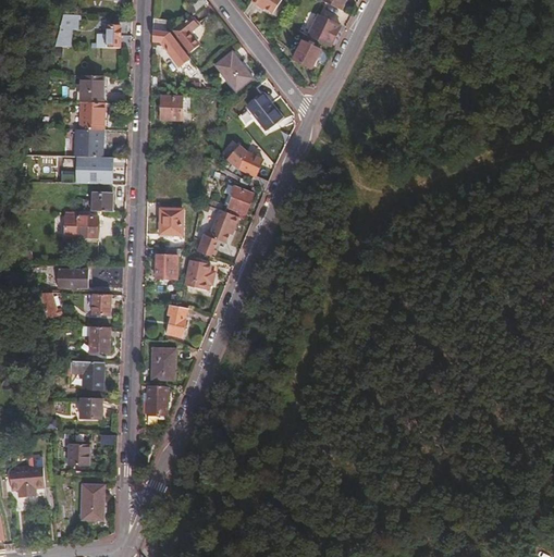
[(207,2),(205,0),(195,0),(189,5),(195,12),(207,2)]
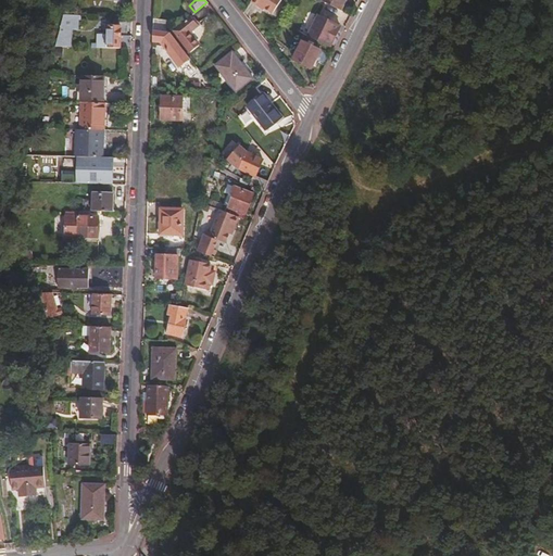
[(283,0),(250,0),(249,1),(274,15),(284,0),(283,0)]
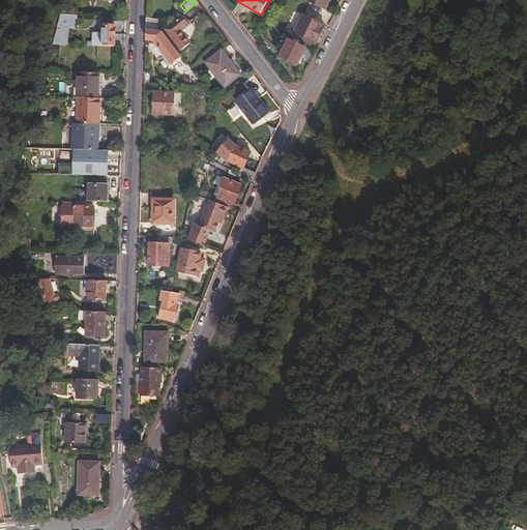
[(306,0),(308,1),(326,10),(330,0),(306,0)]
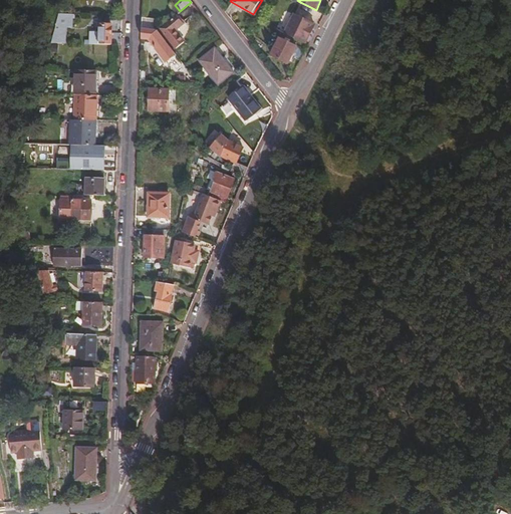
[(280,30),(287,13),(281,11),(274,27),(280,30)]
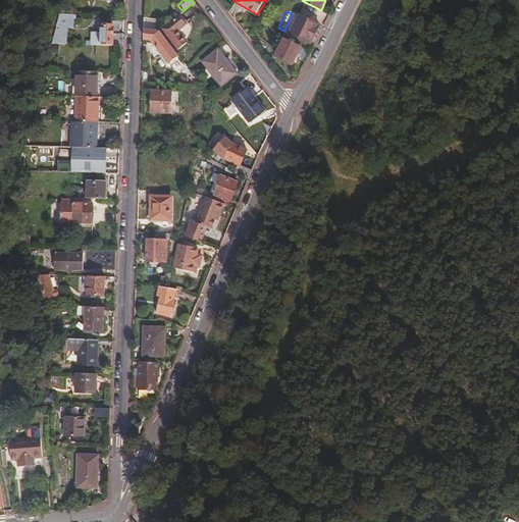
[(318,24),(299,14),(290,33),(310,42),(318,24)]
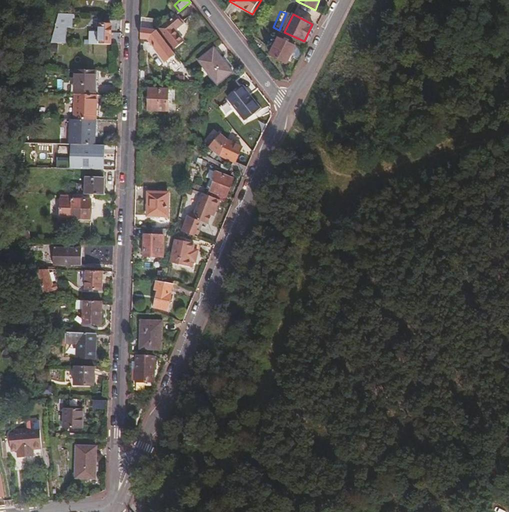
[(181,23),(174,15),(158,27),(172,46),(180,40),(173,30),(181,23)]
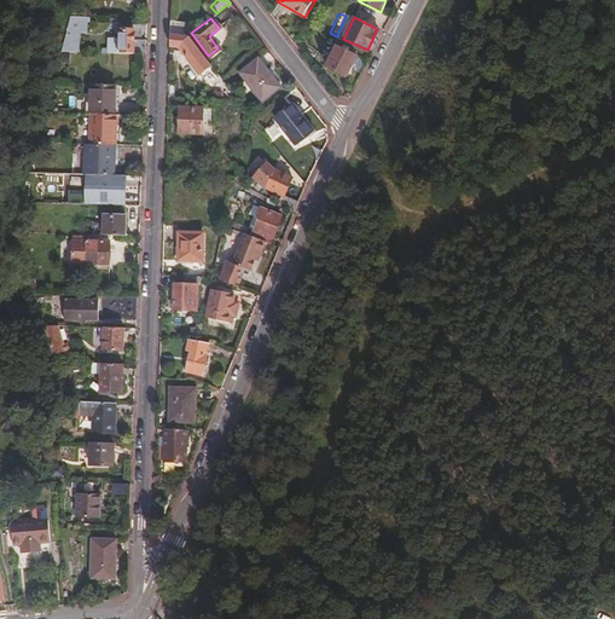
[(180,19),(170,19),(169,34),(186,34),(180,19)]
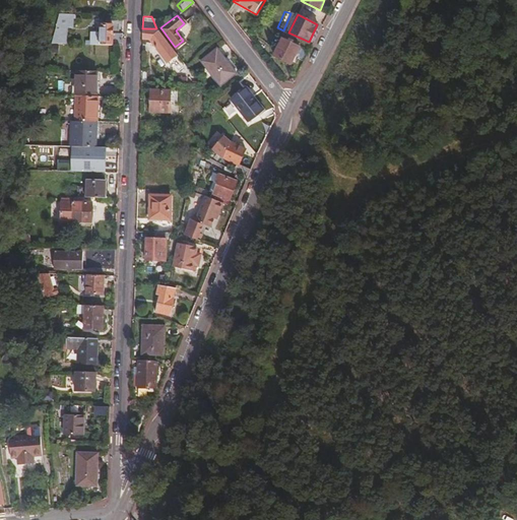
[(89,43),(121,44),(121,31),(115,31),(115,35),(111,35),(111,23),(100,23),(99,30),(89,30),(89,43)]
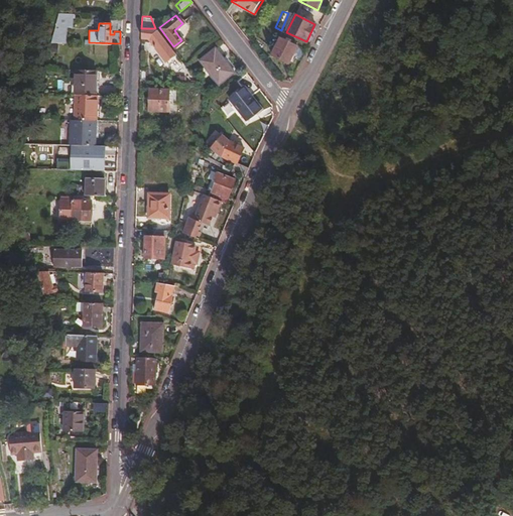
[(48,41),(59,41),(60,35),(57,35),(58,28),(52,27),(48,41)]
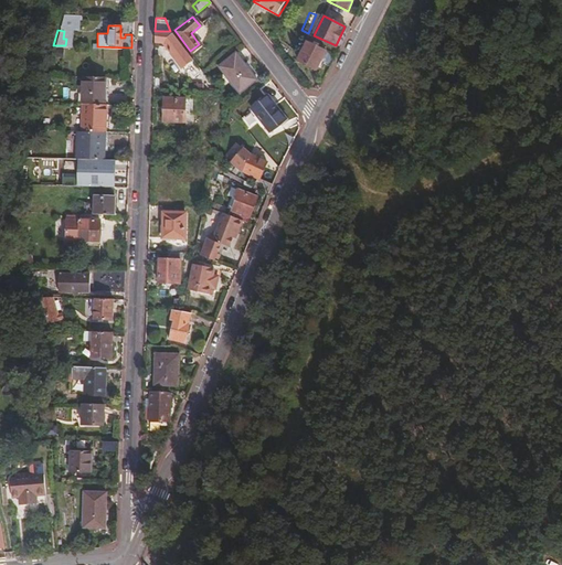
[(181,67),(192,60),(171,32),(170,31),(155,31),(155,41),(170,41),(170,52),(181,67)]
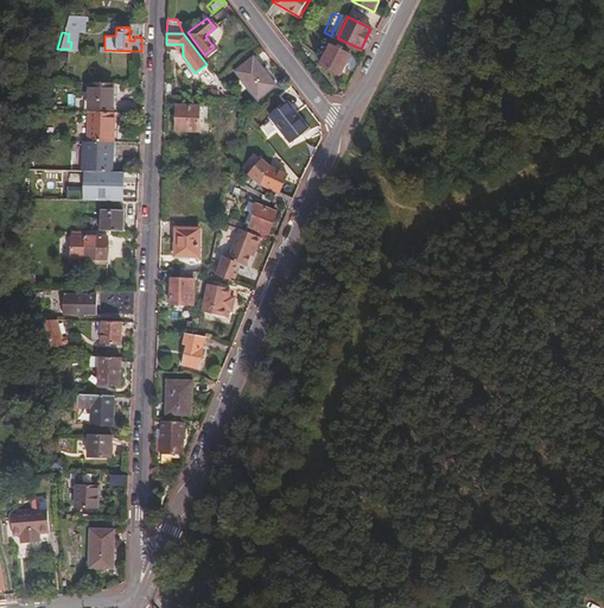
[(345,63),(350,54),(330,44),(320,63),(341,73),(345,63)]
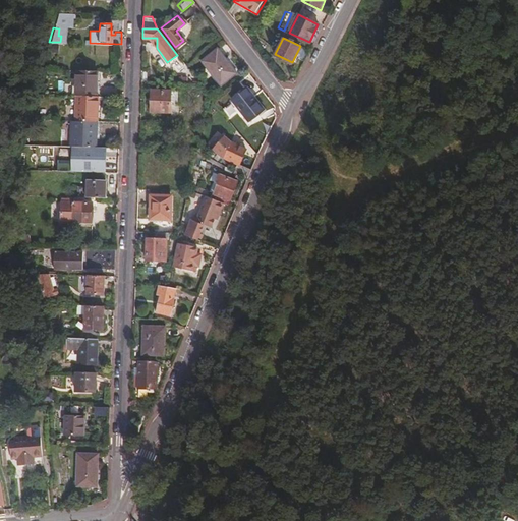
[(305,59),(309,51),(300,46),(296,54),(305,59)]
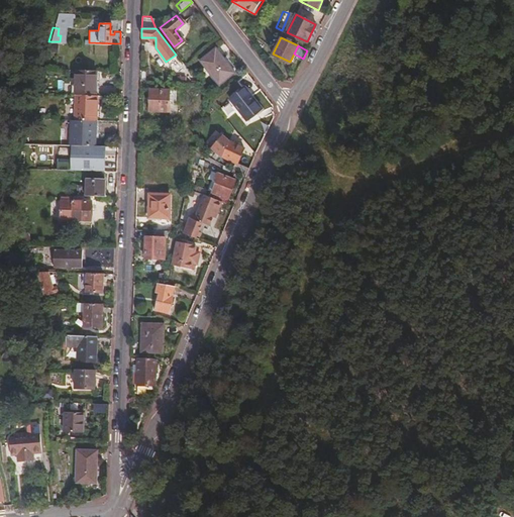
[(217,85),(233,72),(214,47),(198,61),(217,85)]
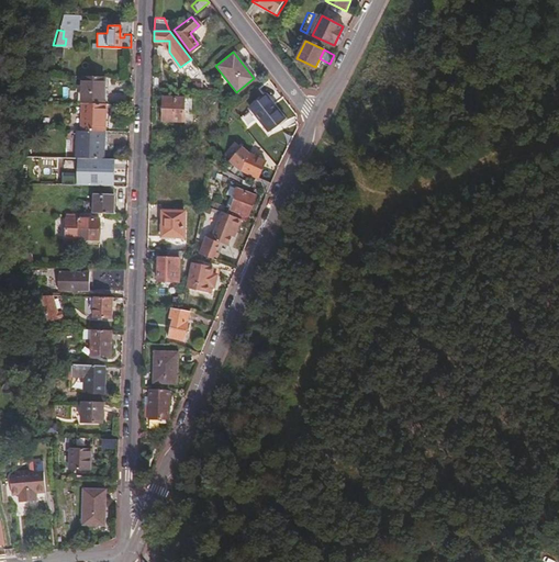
[(186,78),(193,72),(189,65),(181,70),(186,78)]
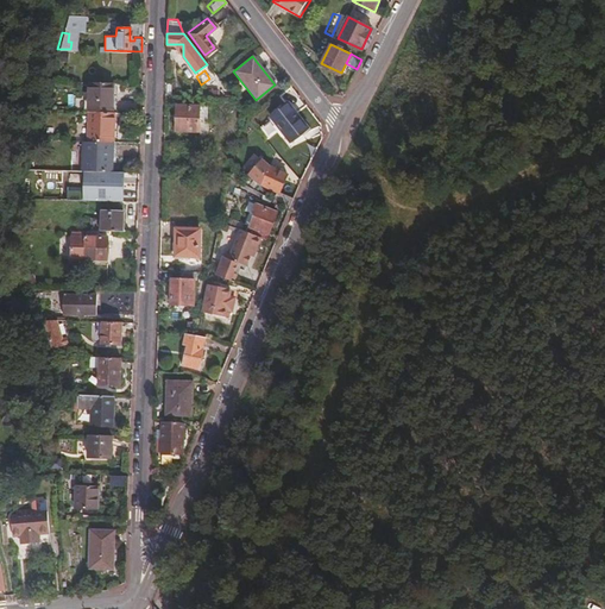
[(54,81),(48,81),(46,86),(50,87),(52,87),(51,106),(63,106),(63,83),(52,83),(54,81)]
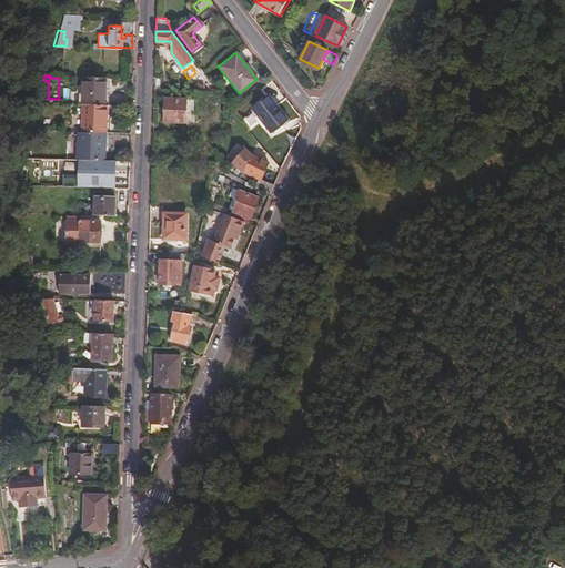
[(103,104),(104,77),(82,77),(80,103),(103,104)]
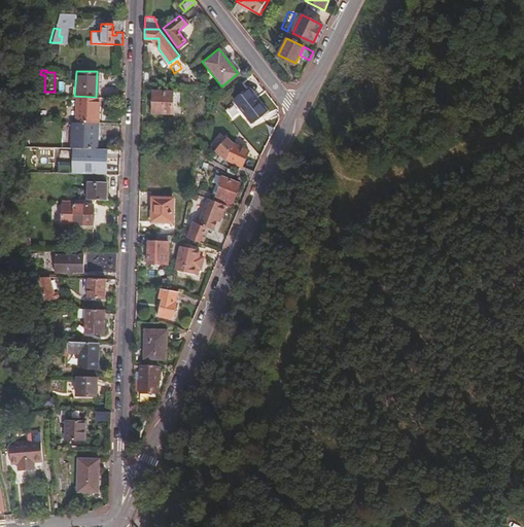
[(43,75),(40,74),(35,96),(37,96),(43,75)]
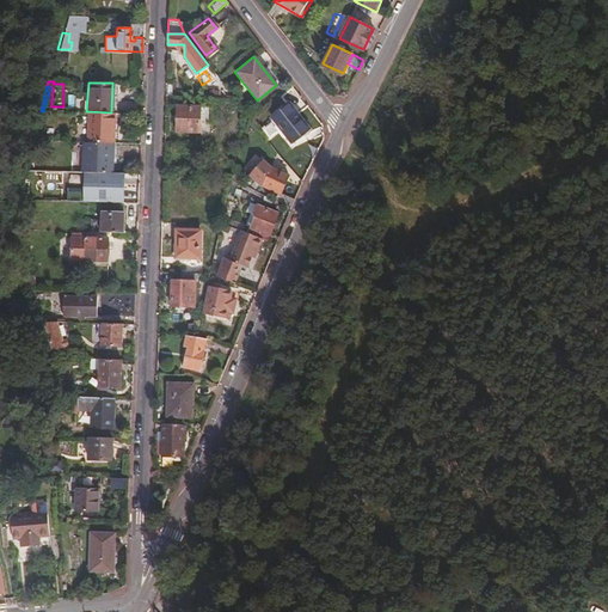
[(286,103),(270,116),(290,141),(306,128),(286,103)]
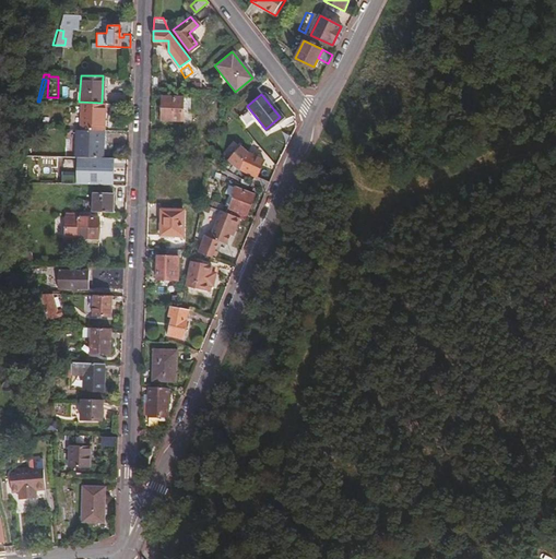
[(187,97),(163,96),(162,120),(181,121),(182,113),(187,113),(187,97)]
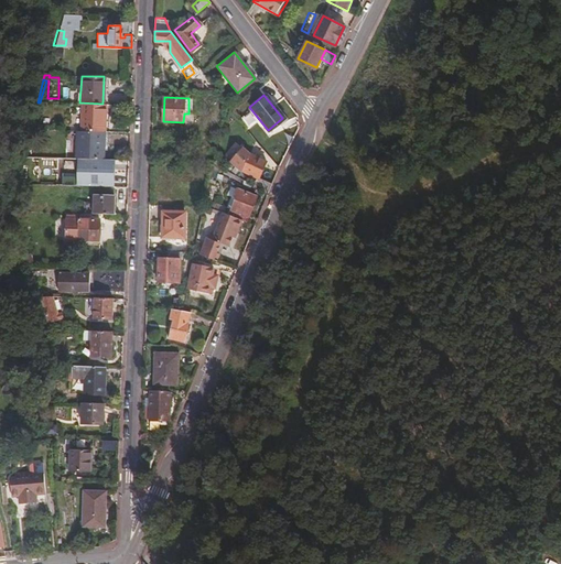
[(45,104),(40,102),(38,102),(34,110),(44,112),(45,104)]
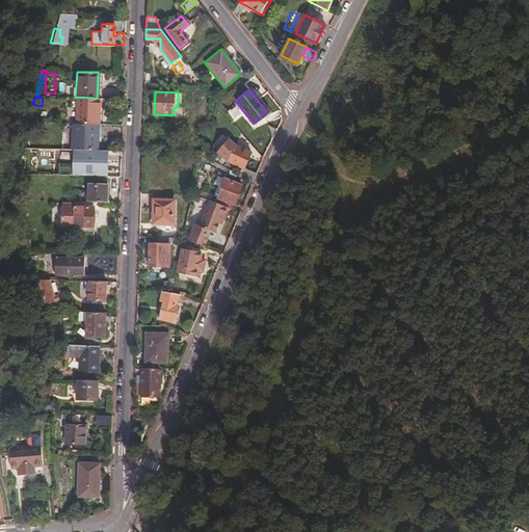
[(97,124),(98,98),(97,98),(75,97),(74,123),(97,124)]
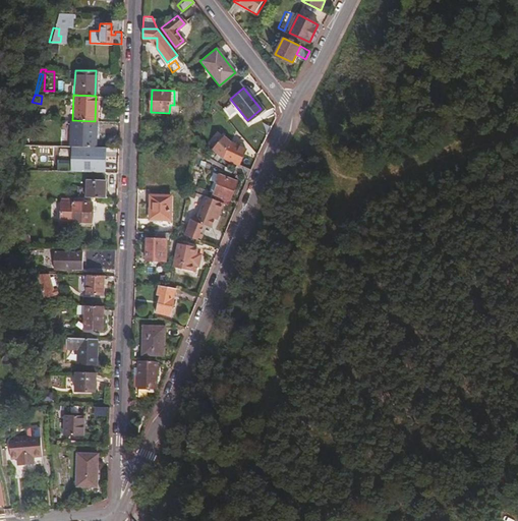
[(227,105),(220,110),(226,118),(233,113),(227,105)]
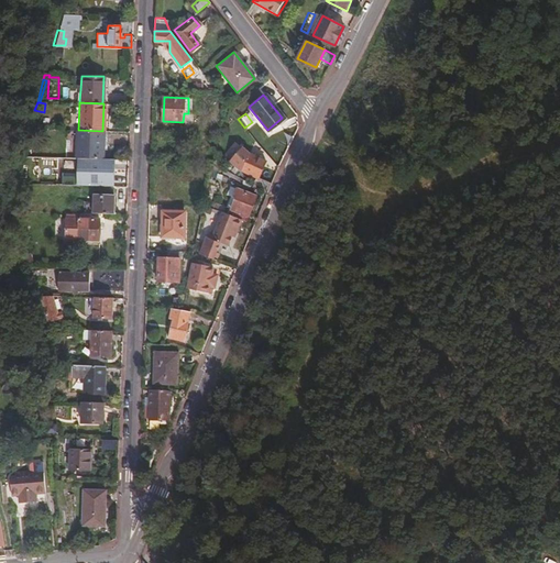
[(94,157),(103,157),(103,131),(102,131),(78,130),(73,130),(73,156),(84,157),(94,157)]
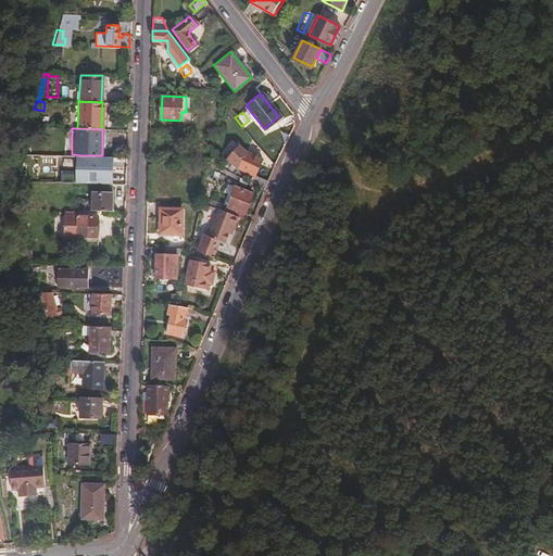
[(263,191),(267,180),(255,175),(261,159),(243,152),(238,168),(251,175),(249,180),(263,191)]
